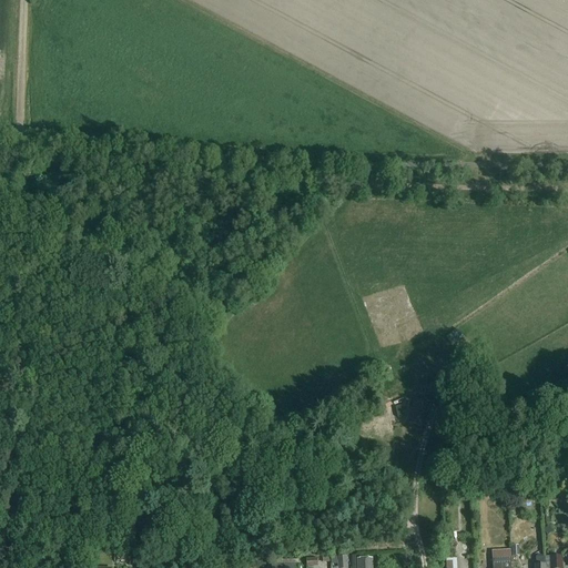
[(432,407),(415,402),(407,423),(424,428),(432,407)]
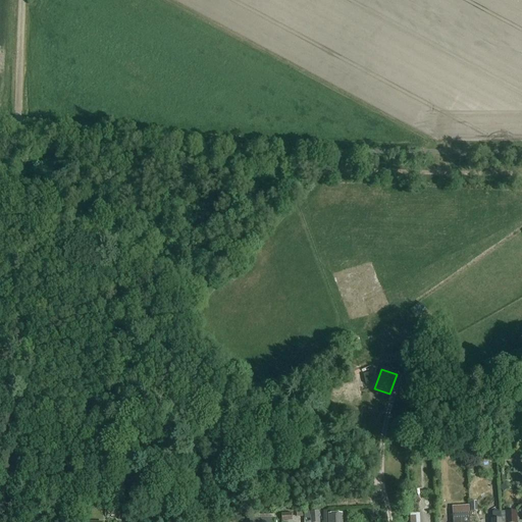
[(369,372),(362,373),(365,382),(371,380),(369,372)]
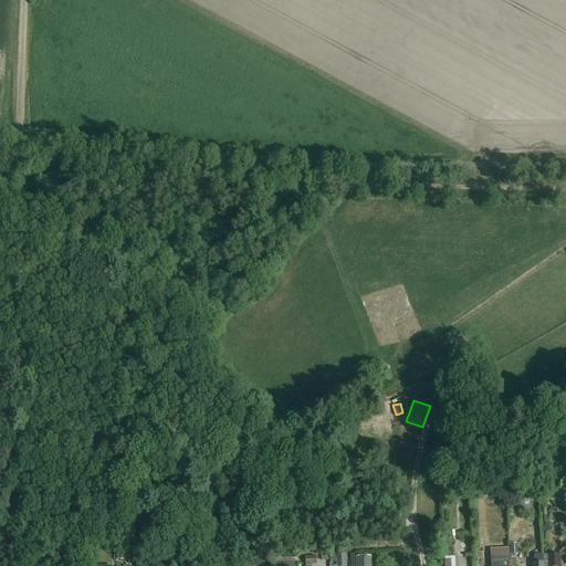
[(507,479),(515,478),(515,465),(506,465),(507,479)]
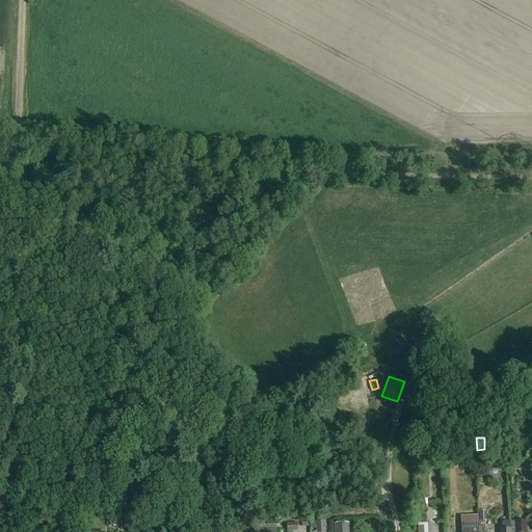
[(477,460),(477,457),(476,447),(458,448),(458,457),(459,461),(477,460)]
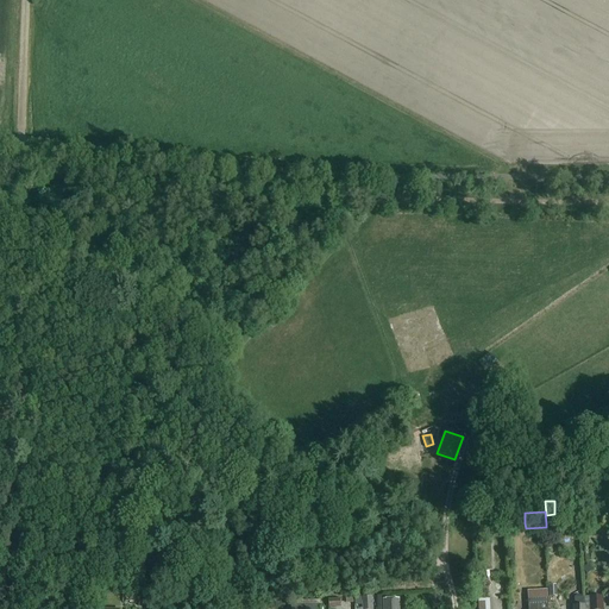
[(493,515),(479,515),(477,514),(476,523),(493,525),(493,516),(493,515)]
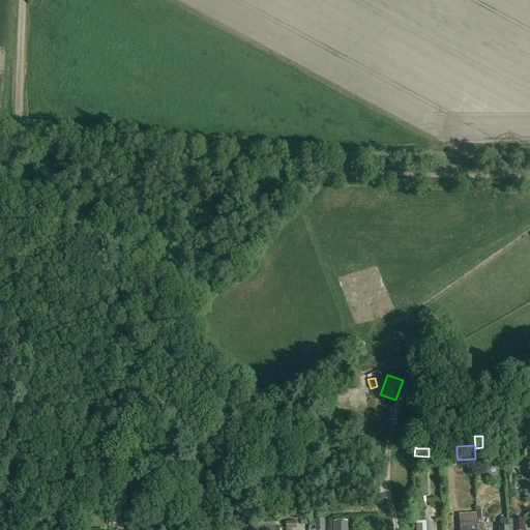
[(513,492),(508,496),(512,501),(518,497),(513,492)]
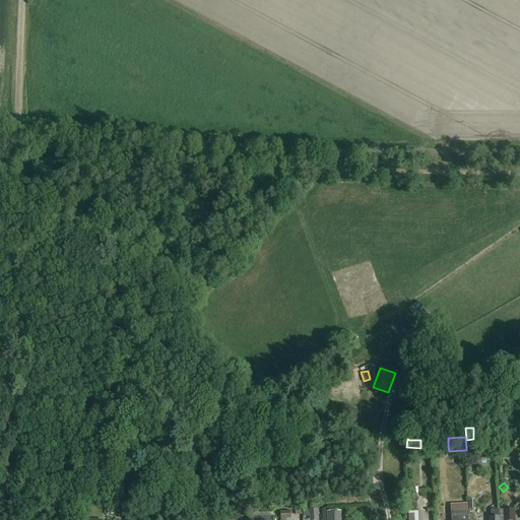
[(503,510),(503,519),(514,519),(514,509),(503,510)]
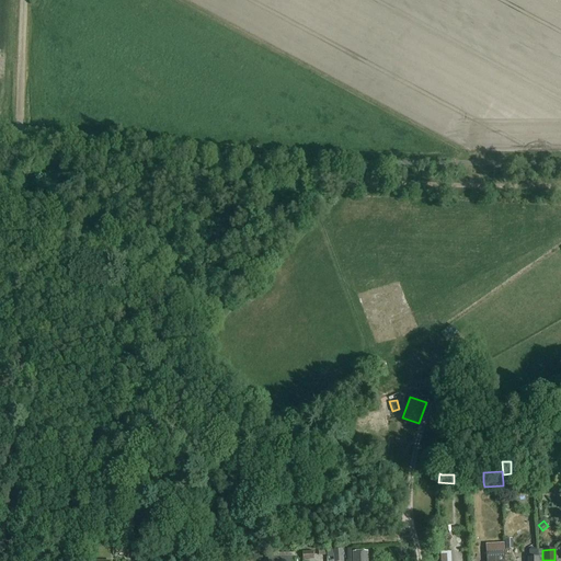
[(313,550),(302,550),(302,559),(315,559),(313,550)]
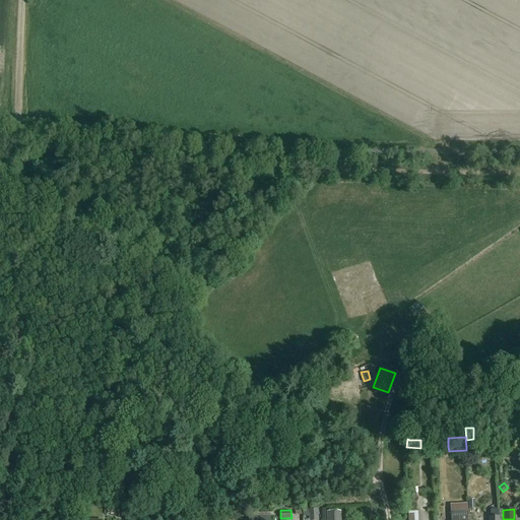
[(340,519),(341,510),(327,510),(327,519),(340,519)]
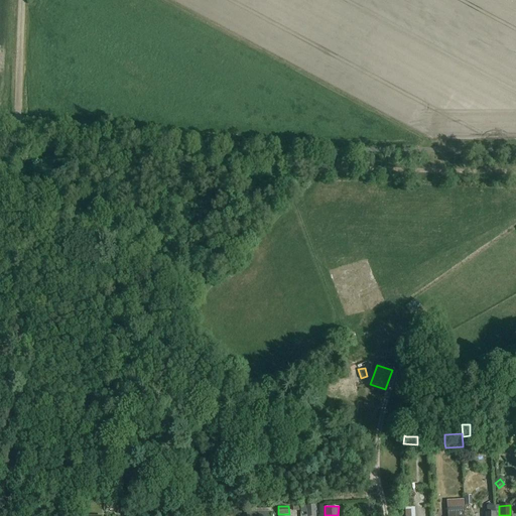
[(487,513),(485,513),(485,515),(495,515),(495,506),(486,507),(487,513)]
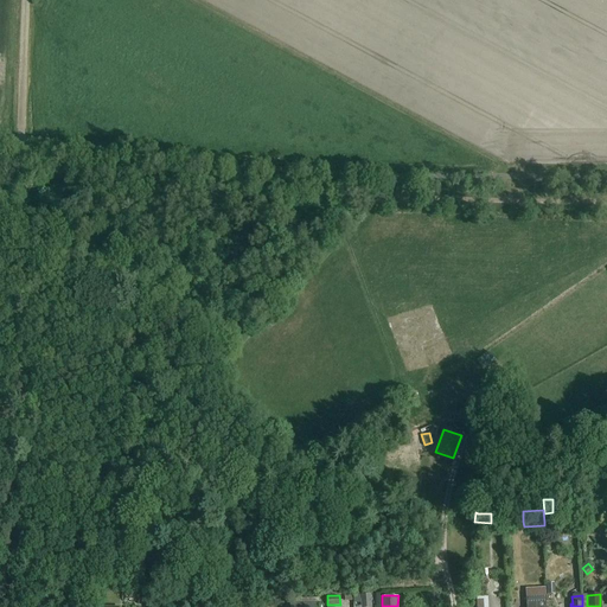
[(545,606),(545,596),(526,598),(526,606),(545,606)]
